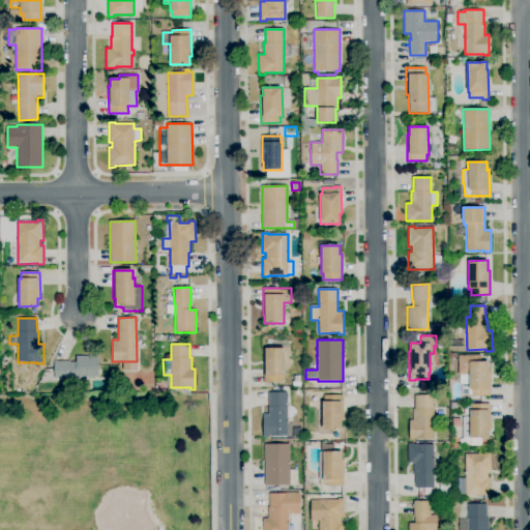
[(263,383),(263,356),(265,356),(265,348),(284,348),(285,377),(283,377),(283,382),(263,383)]
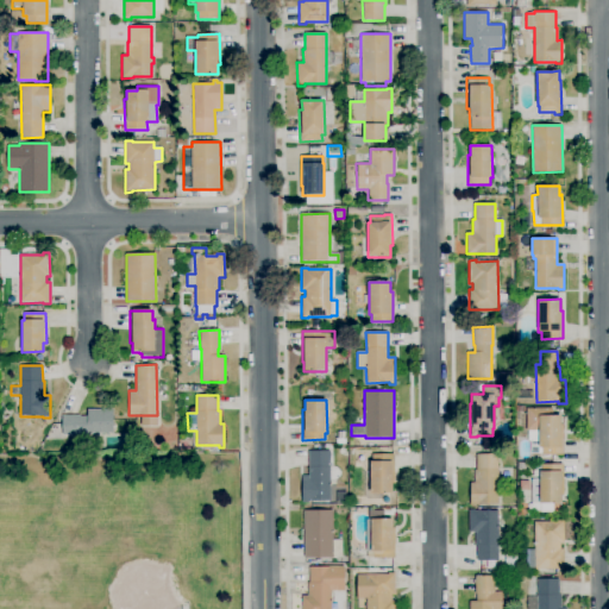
[(552,458),(546,458),(546,456),(541,456),(541,453),(529,453),(529,441),(528,441),(528,431),(526,431),(526,408),(552,408),(552,415),(562,415),(562,425),(563,425),(563,456),(552,456),(552,458)]
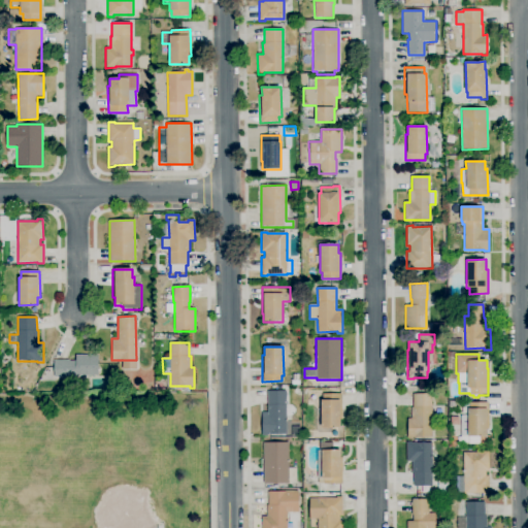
[(55,376),(54,360),(69,360),(69,361),(75,361),(75,355),(98,355),(99,375),(55,376)]
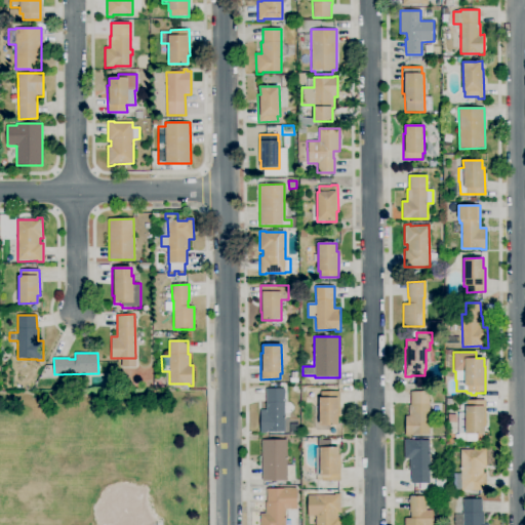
[(297,384),(290,384),(290,381),(289,381),(289,378),(290,378),(290,377),(291,377),(291,372),(297,372),(297,377),(297,378),(297,384)]
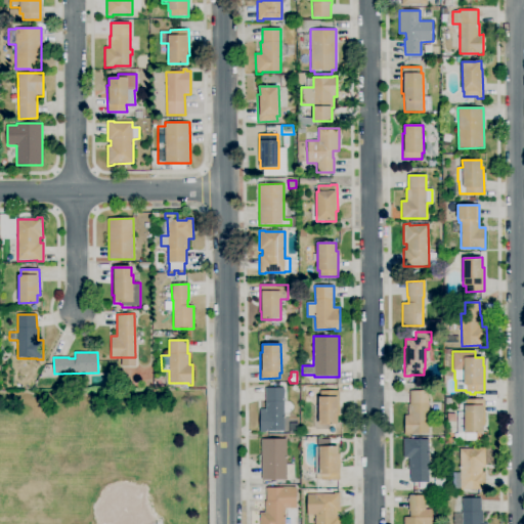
[(33,389),(28,387),(31,381),(36,383),(33,389)]
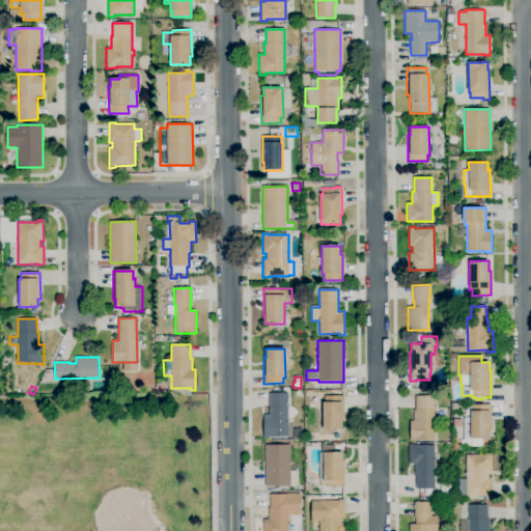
[(262,439),(262,415),(269,415),(269,393),(287,393),(288,437),(269,438),(269,439),(262,439)]
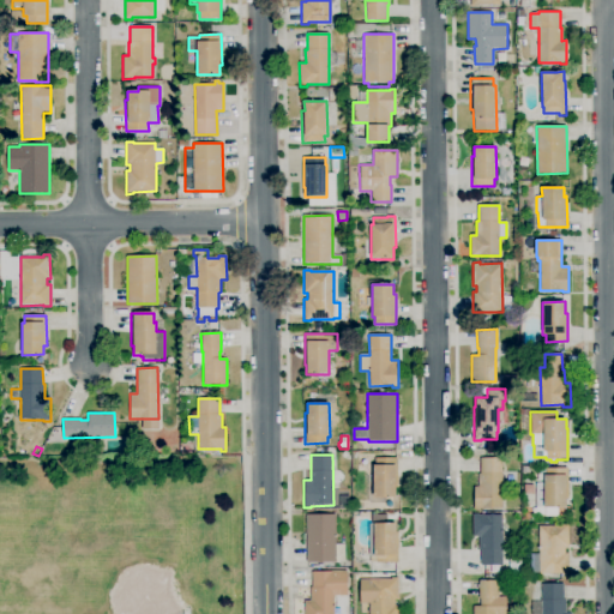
[(475,510),(474,487),(479,487),(479,474),(481,474),(481,458),(501,457),(501,509),(482,509),(482,510),(475,510)]
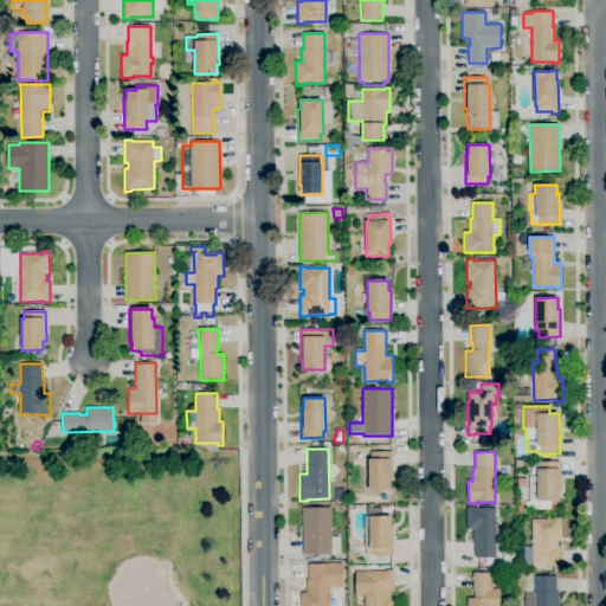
[(369,491),(368,459),(371,459),(371,452),(392,452),(392,478),(389,478),(391,491),(369,491)]
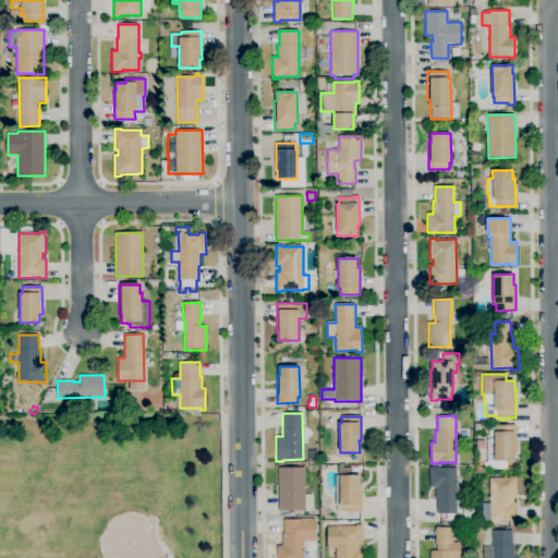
[(489,469),(489,461),(487,461),(487,439),(494,439),(494,433),(490,433),(490,427),(496,427),(496,426),(516,425),(517,453),(514,453),(514,461),(507,461),(507,468),(489,469)]
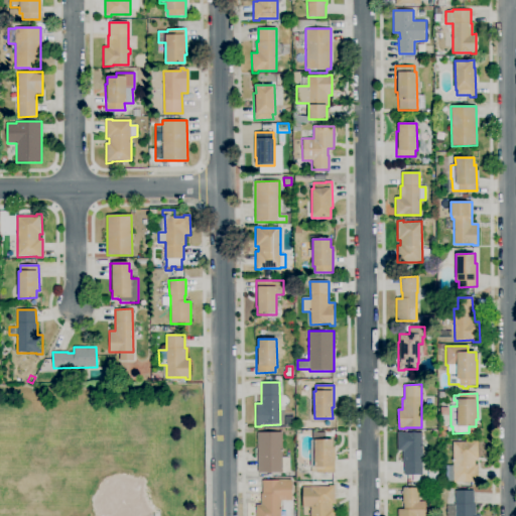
[(285,426),(285,417),(293,416),(294,426),(285,426)]
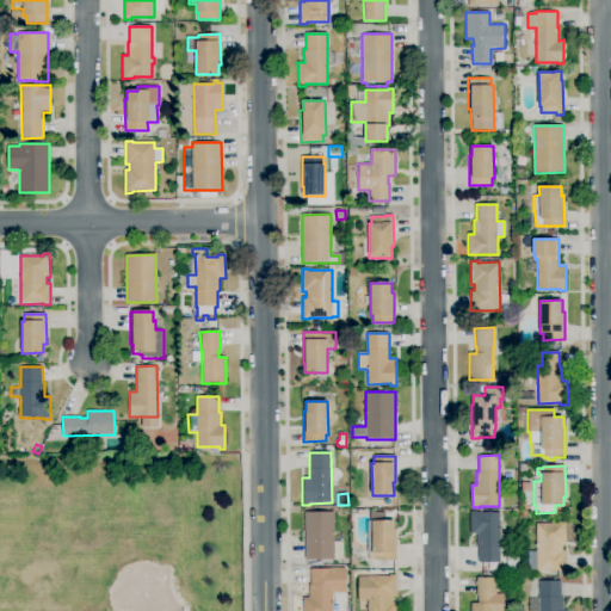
[(334,560),(306,560),(304,512),(334,512),(334,542),(343,542),(343,559),(334,559),(334,560)]
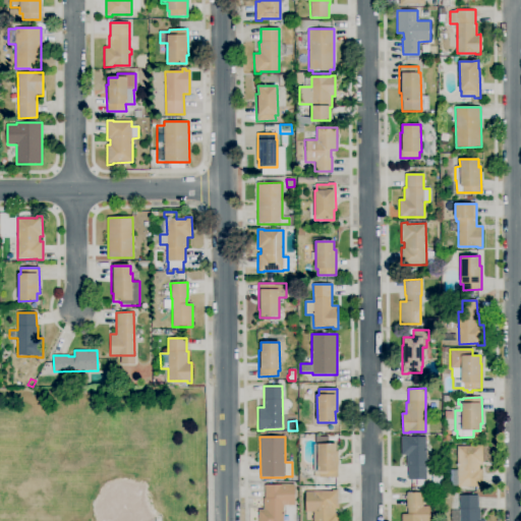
[(315,444),(315,437),(329,437),(329,444),(336,444),(336,452),(338,452),(338,477),(334,478),(334,484),(322,484),(322,478),(320,478),(320,477),(314,477),(314,474),(313,474),(313,453),(315,444)]
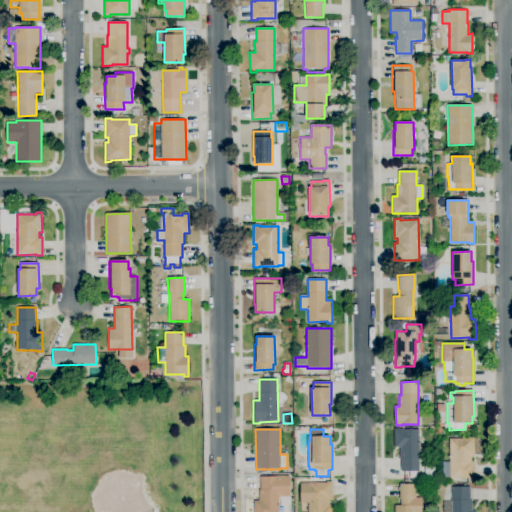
[(401,472),(401,459),(399,459),(399,448),(394,448),(394,429),(400,429),(419,429),(419,472),(401,472)]
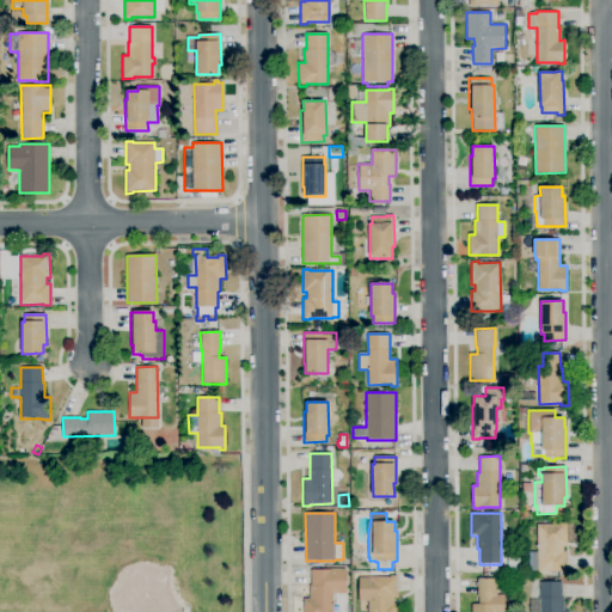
[(567,574),(560,574),(560,573),(538,573),(538,567),(531,567),(531,555),(537,555),(537,524),(560,524),(560,522),(567,522),(567,545),(563,545),(563,552),(567,552),(567,574)]
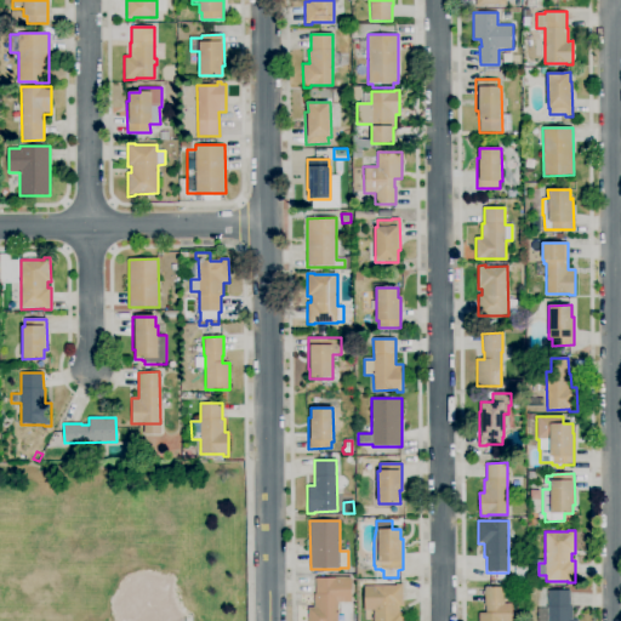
[(516,581),(514,565),(528,565),(528,581),(516,581)]
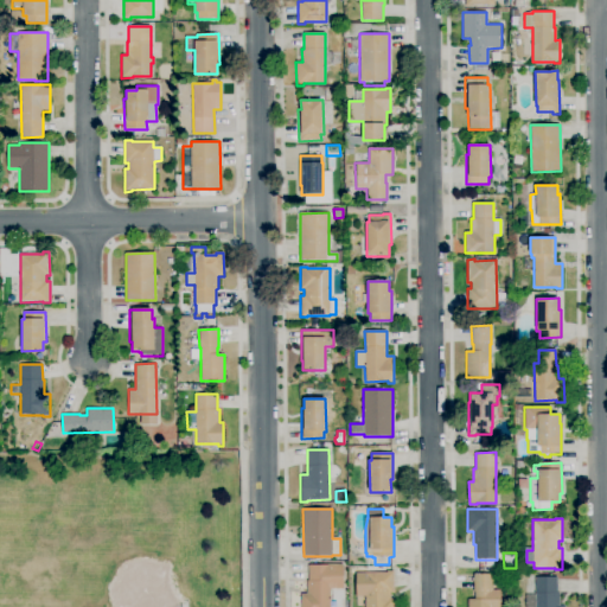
[(301,606),(301,594),(307,594),(307,581),(308,581),(308,566),(344,566),(344,589),(330,589),(330,606),(301,606)]
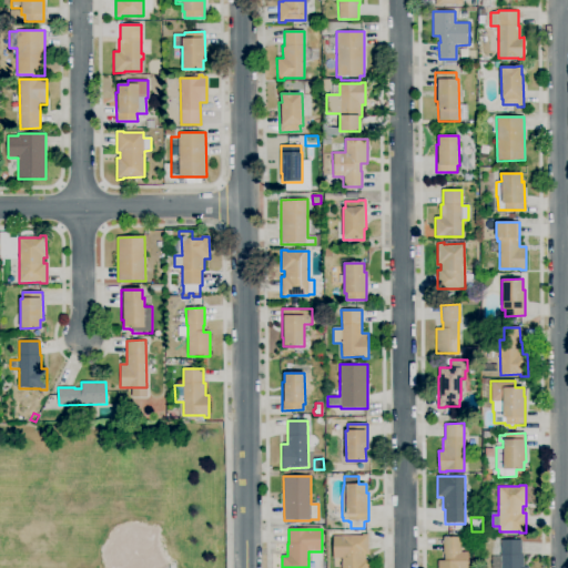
[(368,567),(342,567),(342,558),(333,558),(333,536),(362,536),(362,535),(368,535),(368,555),(365,555),(365,560),(368,560),(368,567)]
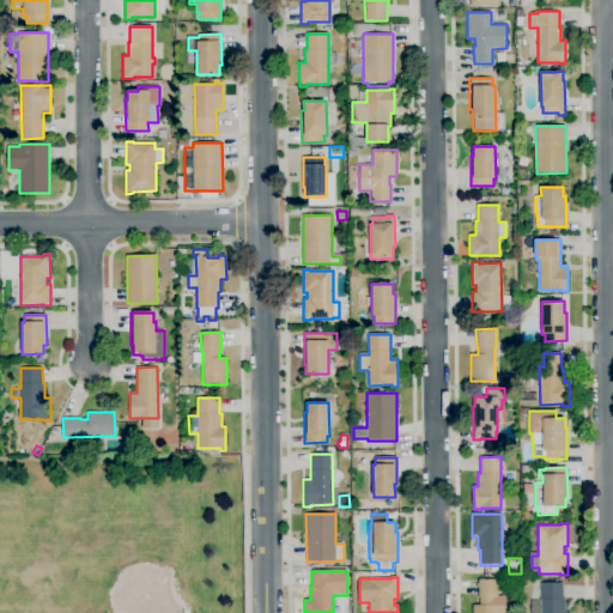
[(472,612),(472,606),(480,606),(479,599),(478,580),(497,580),(498,596),(505,596),(505,612),(472,612)]
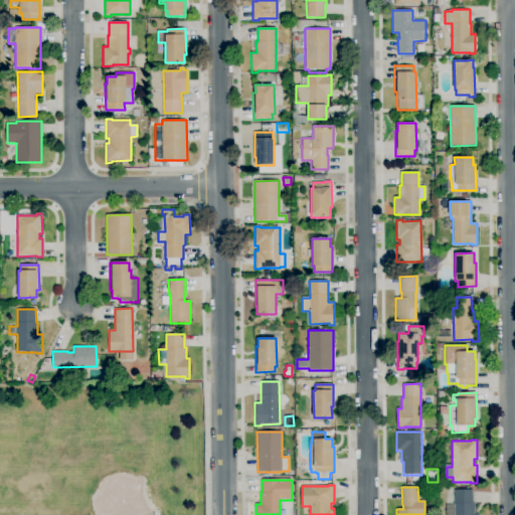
[(479,514),(454,514),(454,490),(473,490),(473,503),(475,503),(475,514),(479,514)]
